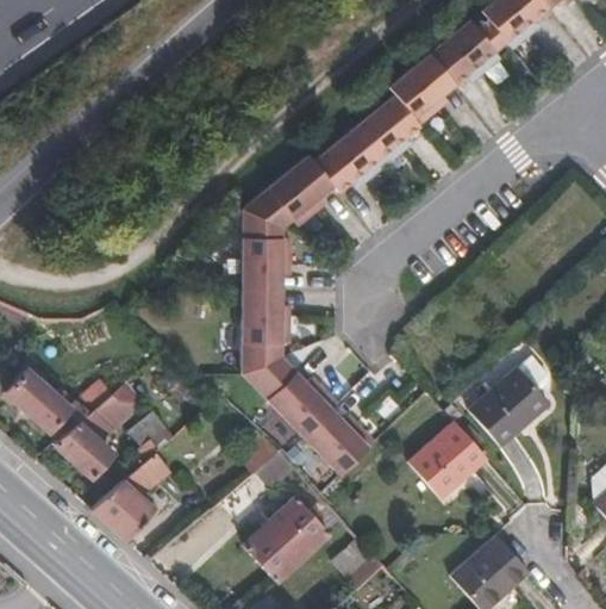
[(514,49),(532,33),(542,26),(536,20),(549,8),(542,0),(497,0),(482,13),(507,43),(514,49)]
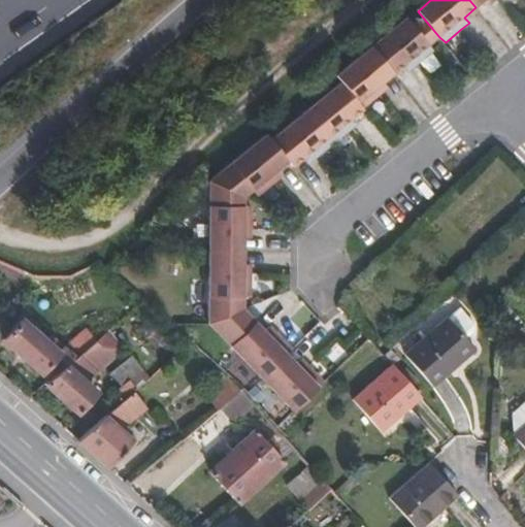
[(439,37),(418,11),(408,19),(430,45),(439,37)]
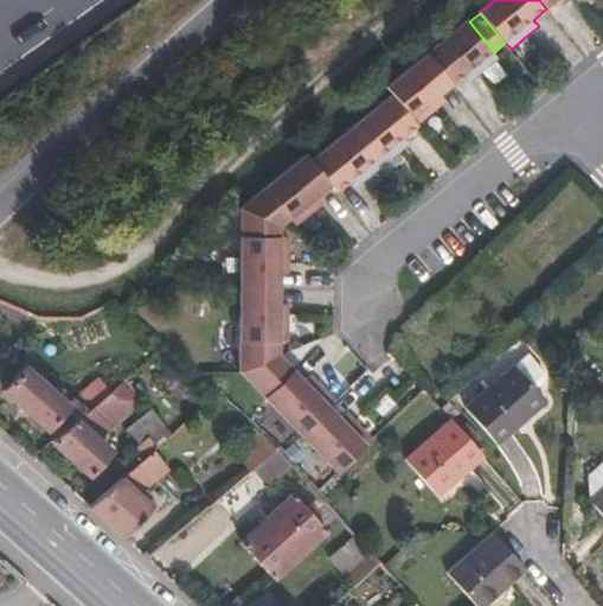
[(494,52),(469,21),(428,56),(453,85),(466,76),(472,82),(499,59),(494,52)]
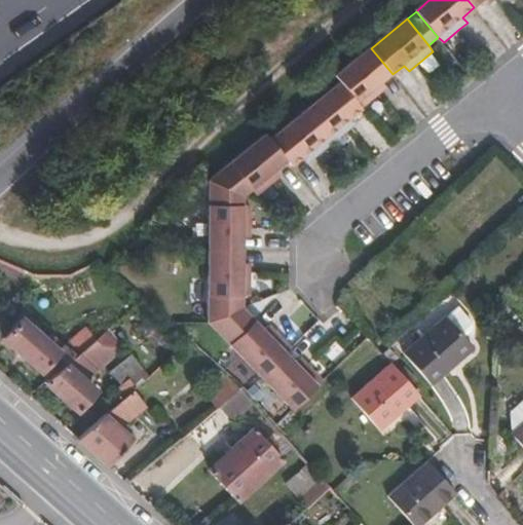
[(393,74),(371,48),(336,76),(341,83),(363,109),(386,88),(382,83),(393,74)]
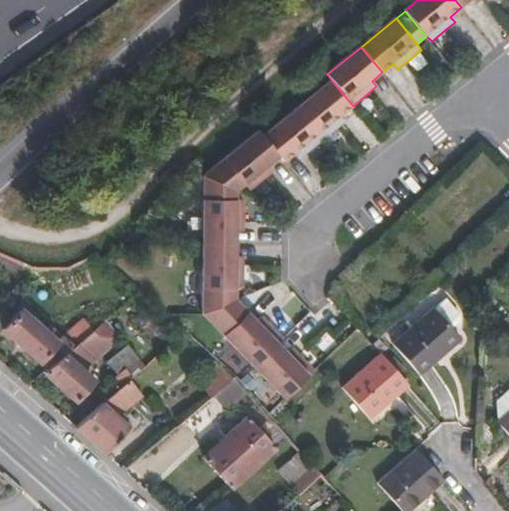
[(347,120),(343,116),(353,106),(332,81),(298,110),(323,140),(347,120)]
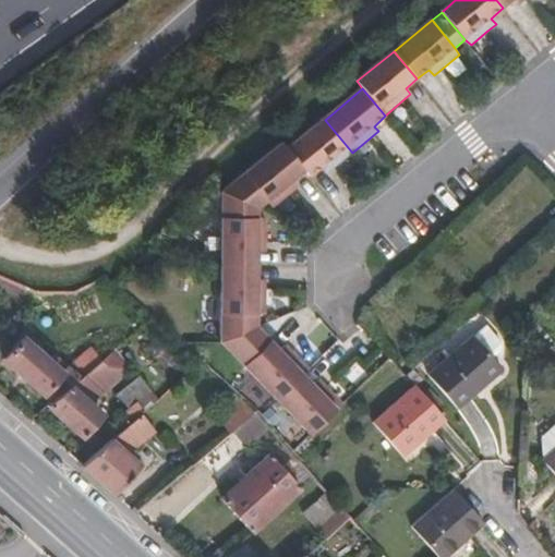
[(327,173),(335,167),(352,153),(325,120),(288,149),(305,171),(310,177),(323,168),(327,173)]
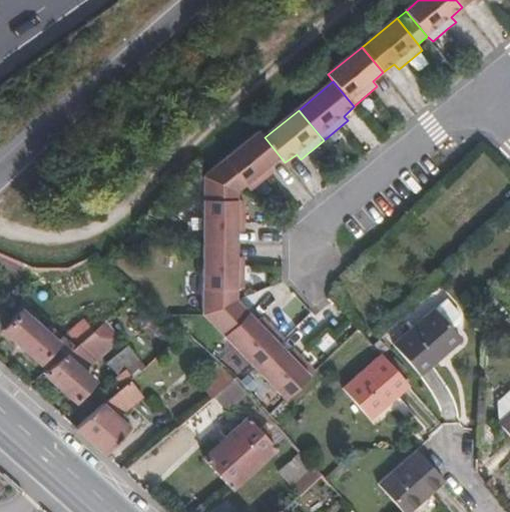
[(271,166),(281,157),(265,137),(260,131),(225,159),(246,186),(250,191),(275,171),(271,166)]
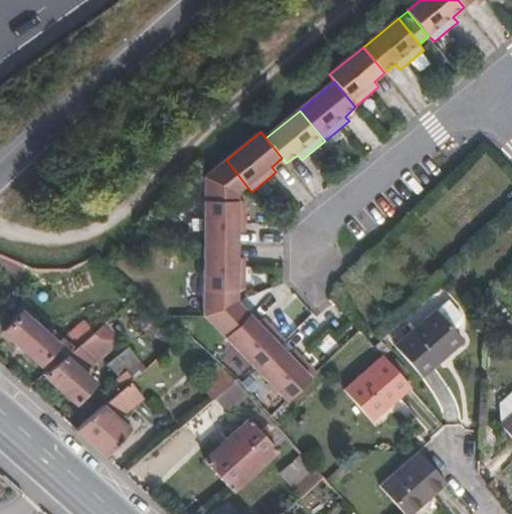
[(247,187),(226,160),(205,177),(238,193),(247,187)]
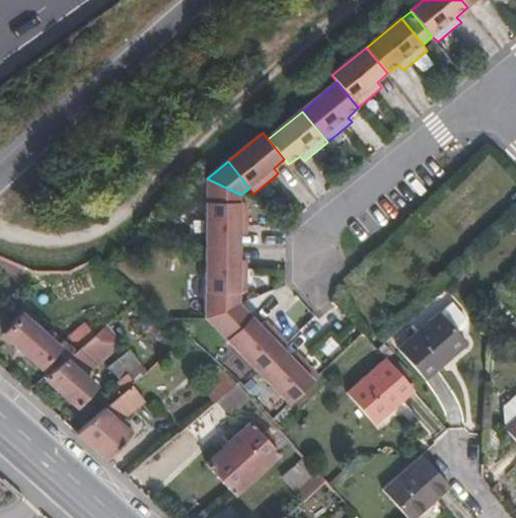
[(240,204),(240,195),(207,178),(207,204),(240,204)]
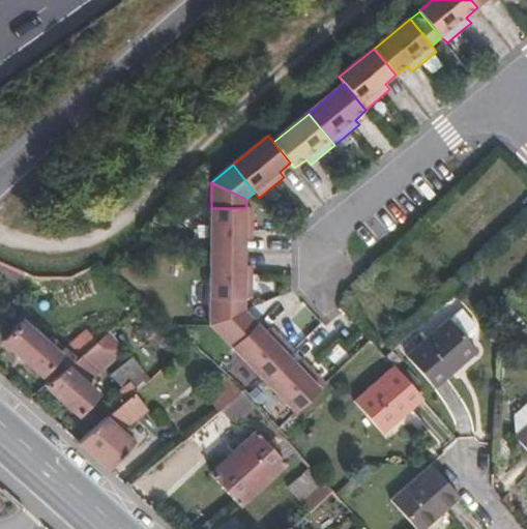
[(253,239),(253,208),(245,208),(211,208),(211,253),(245,254),(245,240),(253,239)]
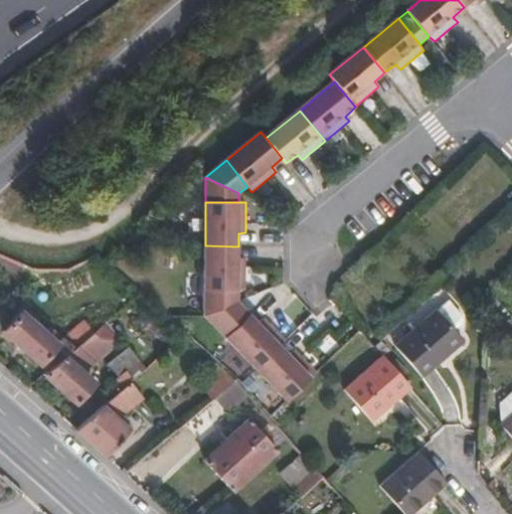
[(245,291),(245,260),(238,260),(238,246),(205,245),(205,291),(237,291),(245,291)]
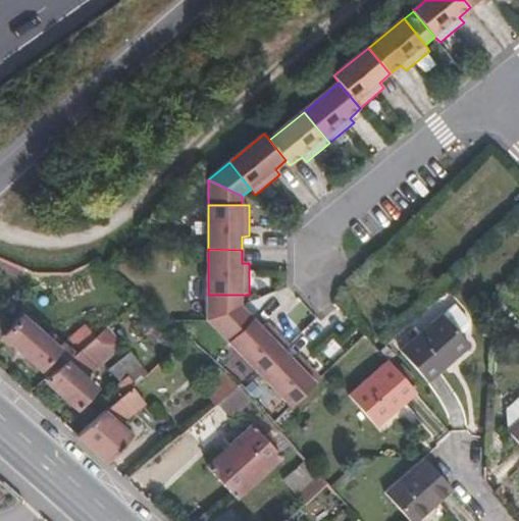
[(242,307),(241,295),(208,295),(208,320),(242,307)]
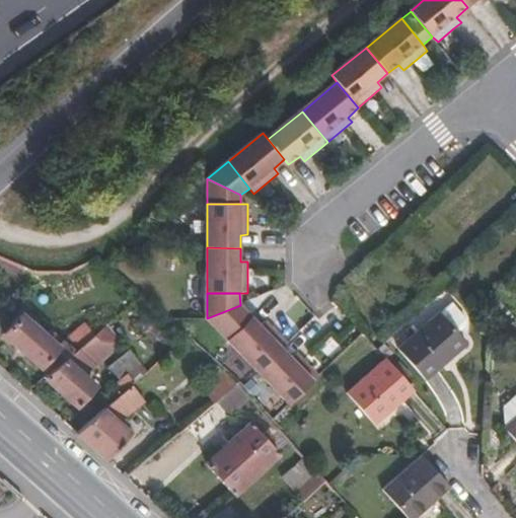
[(228,341),(252,318),(240,305),(207,318),(228,341)]
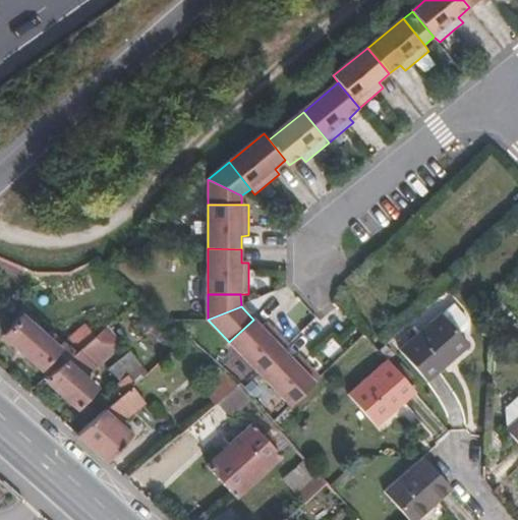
[(0,329),(45,368),(89,332),(77,319),(57,336),(52,331),(50,333),(31,315),(27,319),(17,310),(0,327),(0,329)]
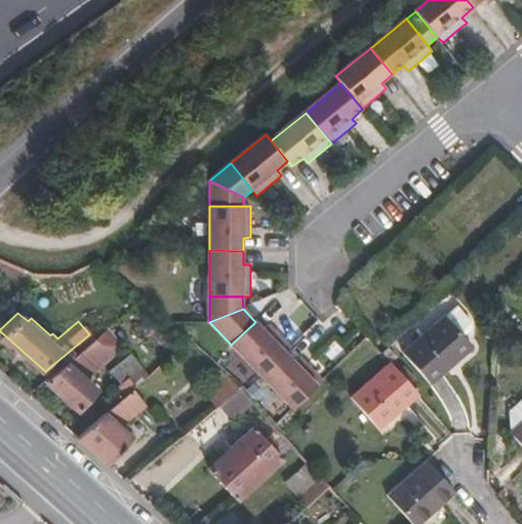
[(433,386),(475,350),(447,318),(405,353),(433,386)]
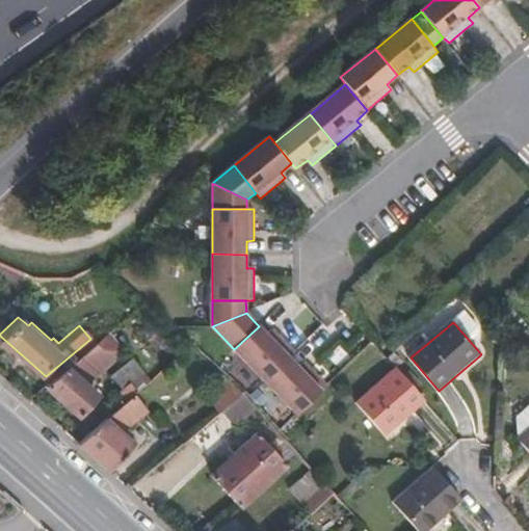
[(295,353),(273,330),(267,336),(259,326),(234,349),(265,382),(290,359),(295,353)]
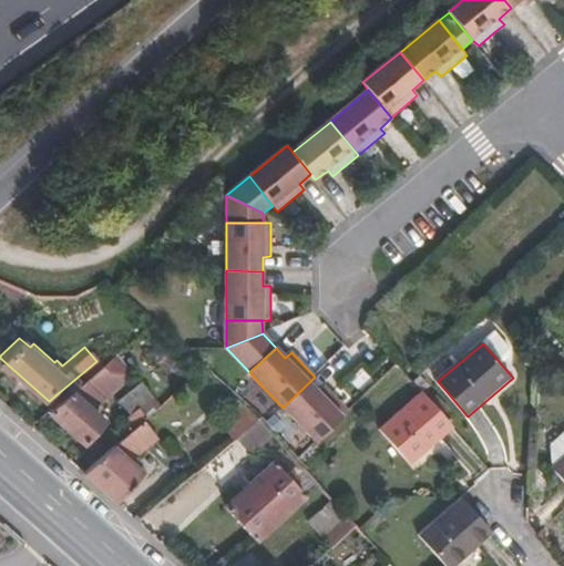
[(120,362),(109,350),(102,357),(112,369),(120,362)]
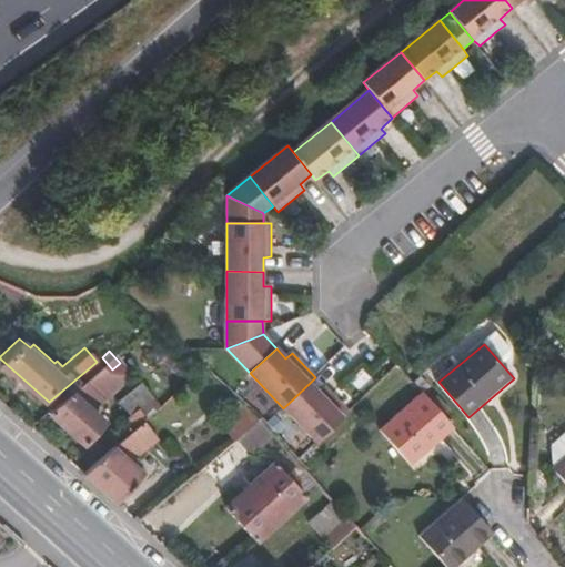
[(83,401),(115,373),(112,370),(102,357),(97,362),(49,402),(44,406),(76,435),(97,414),(83,401)]
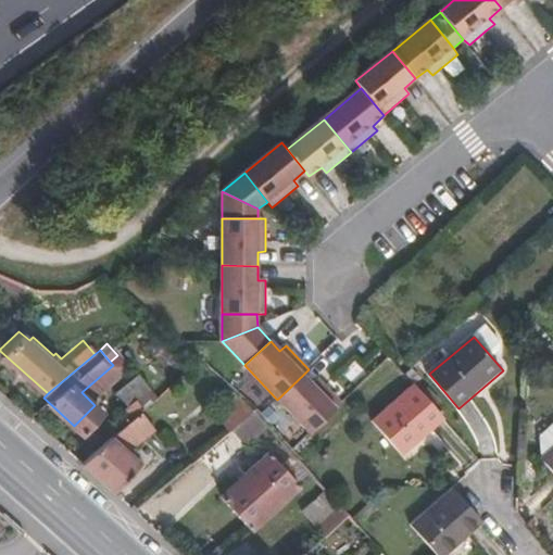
[(134,393),(143,385),(130,369),(110,387),(120,399),(117,402),(127,413),(135,406),(141,401),(134,393)]
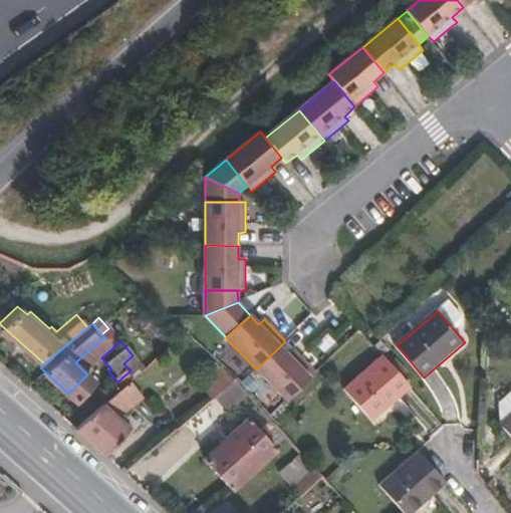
[(316,373),(294,350),(289,355),(280,346),(256,369),(286,401),(316,373)]
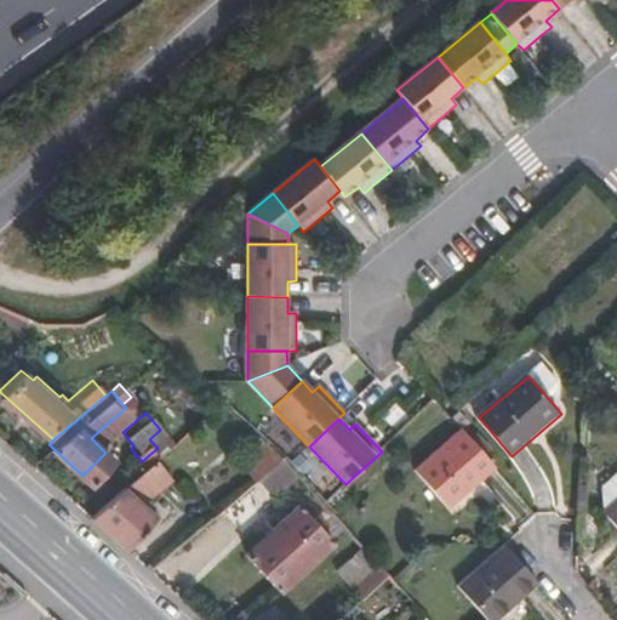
[(158,448),(167,439),(160,430),(149,439),(158,448)]
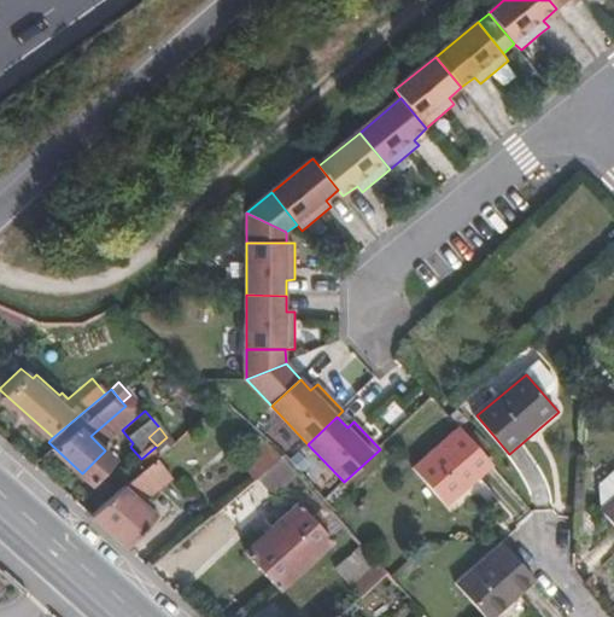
[(448,506),(496,465),(462,428),(415,470),(448,506)]
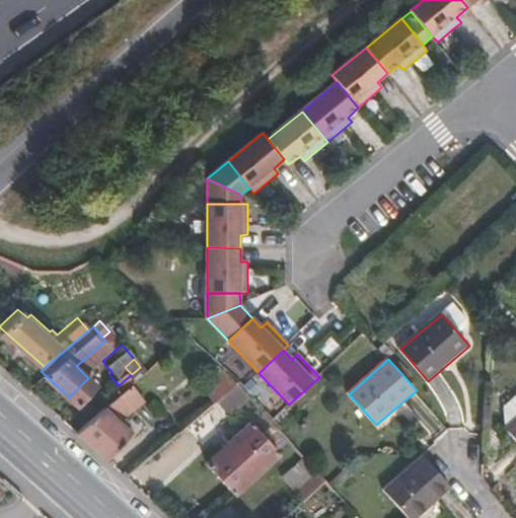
[(210,395),(231,377),(213,360),(207,366),(212,371),(198,384),(209,396),(210,395)]
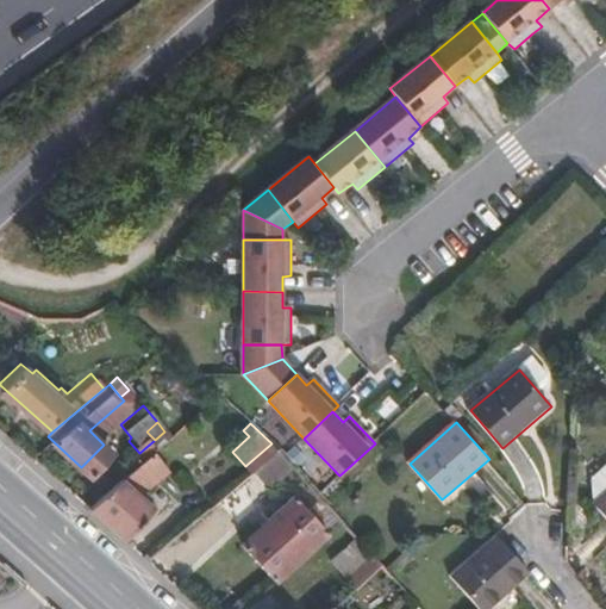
[(261,480),(286,459),(272,443),(247,465),(261,480)]
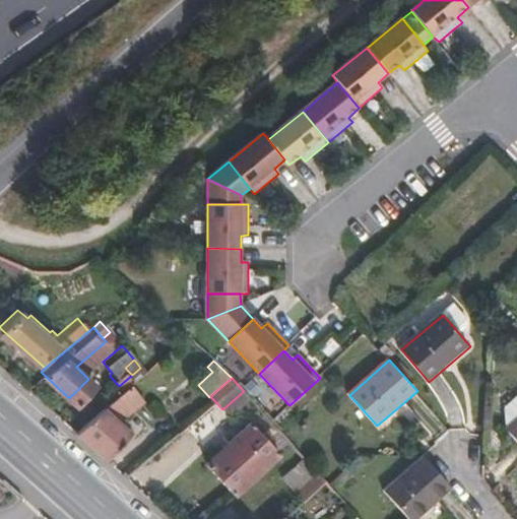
[(126,427),(115,413),(138,393),(126,380),(119,386),(71,426),(103,454),(126,427)]
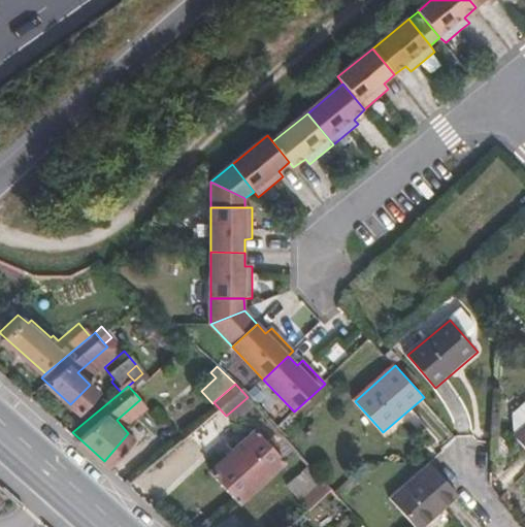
[(280,454),(268,442),(273,437),(262,424),(256,429),(250,422),(226,441),(229,446),(205,465),(231,494),(254,473),(256,475),(280,454)]
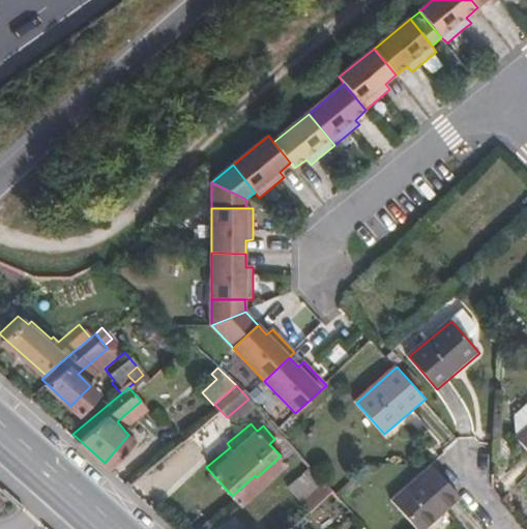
[(526,430),(517,439),(526,450),(526,430)]
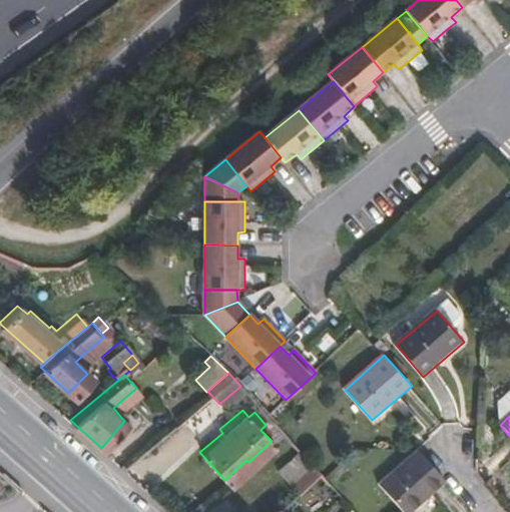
[(412,511),(446,484),(418,452),(381,486),(404,511),(412,511)]
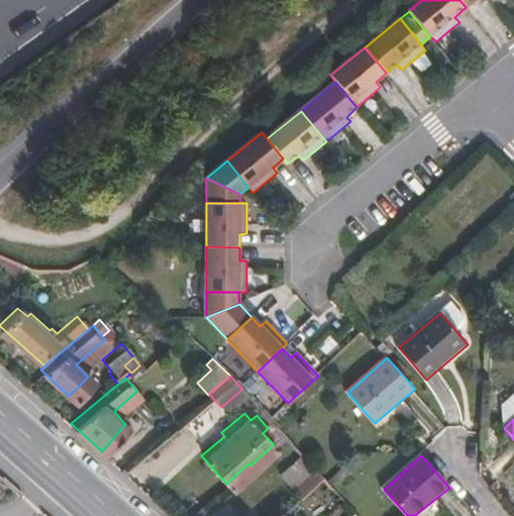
[(293,488),(315,469),(308,460),(285,480),(293,488)]
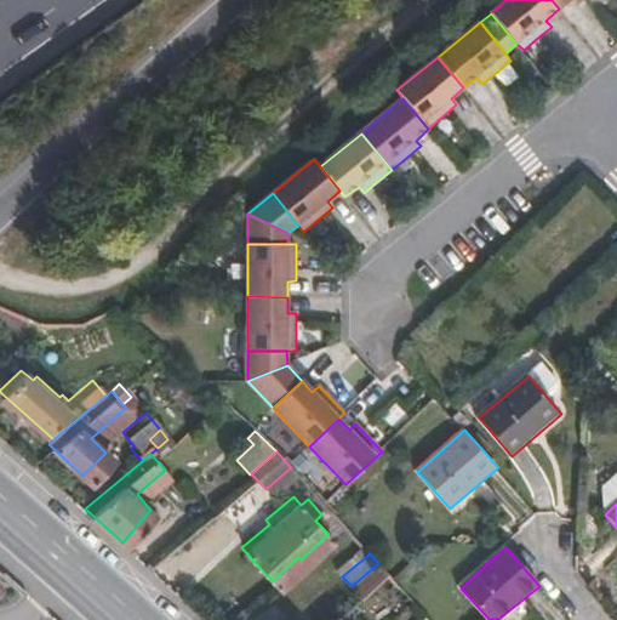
[(347,619),(331,606),(316,619),(347,619)]
